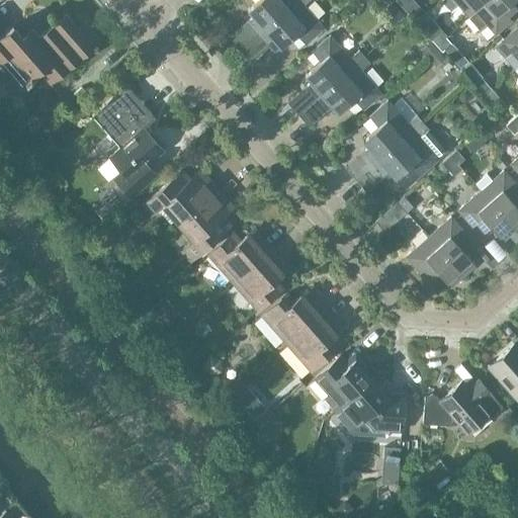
[(229,36),(239,49),(294,0),(256,0),(246,9),(252,16),(229,36)]
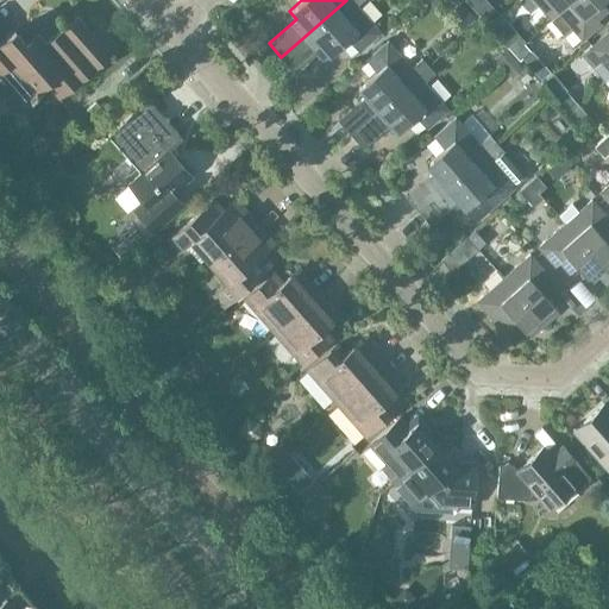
[(346,0),(281,57),(295,73),(322,49),(328,56),(346,39),(358,52),(380,33),(355,6),(360,0),(346,0)]
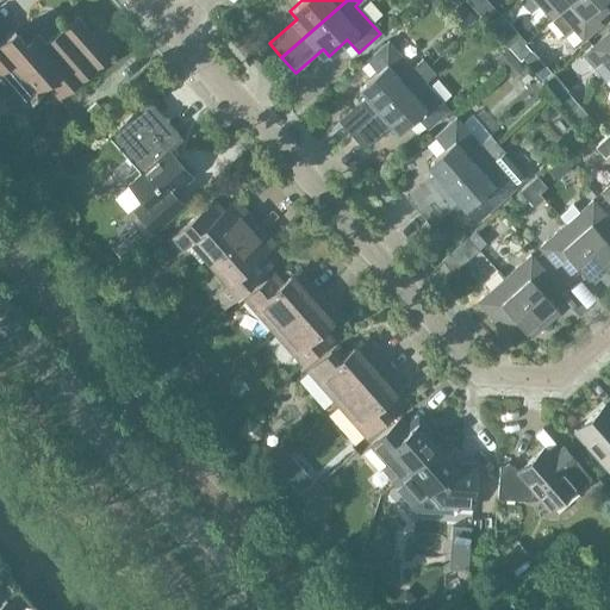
[(467,0),(484,18),(495,10),(486,0),(467,0)]
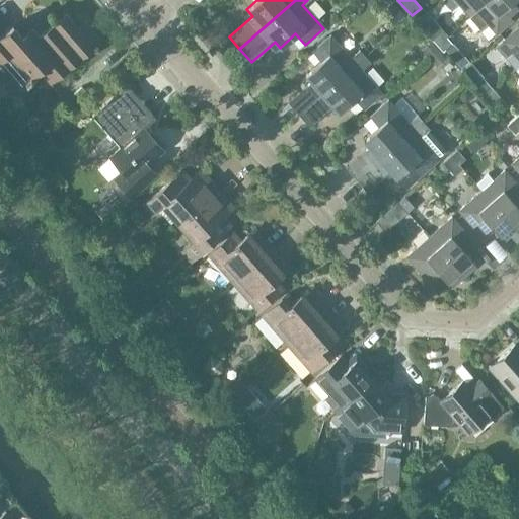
[(452,0),(457,5),(467,17),(474,11),(487,0),(452,0)]
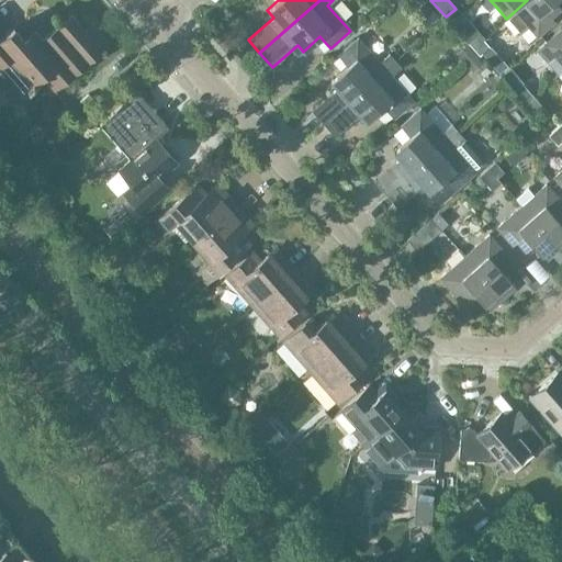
[(527,0),(514,12),(506,19),(518,32),(526,26),(536,37),(553,22),(549,18),(559,9),(553,2),(554,0),(527,0)]
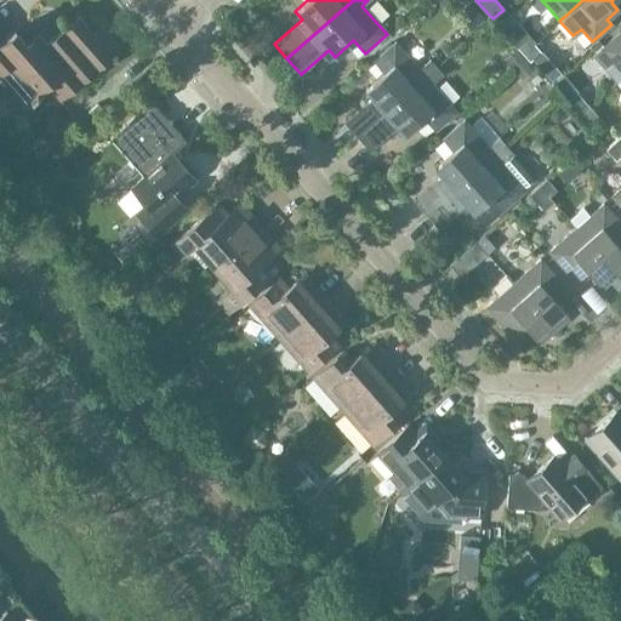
[(476,7),(463,17),(474,29),(485,18),(476,7)]
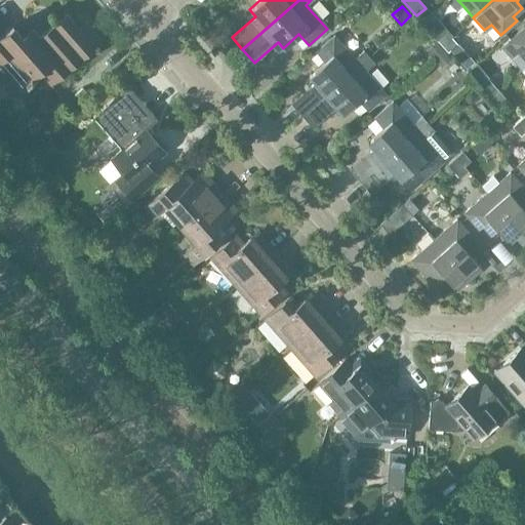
[(429,11),(419,19),(437,39),(446,31),(429,11)]
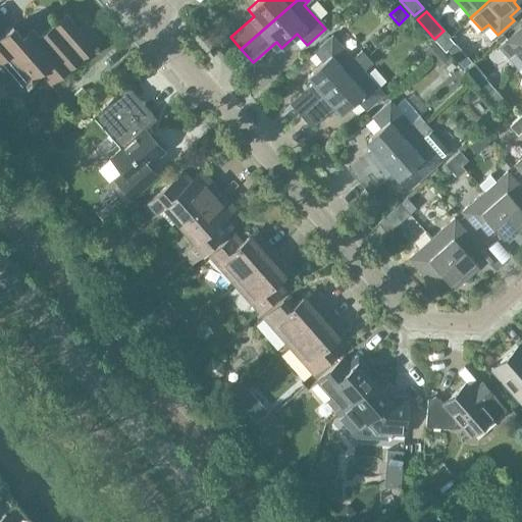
[(0,38),(0,62),(2,61),(24,87),(33,80),(32,79),(39,72),(50,86),(100,42),(85,24),(79,30),(65,16),(31,47),(13,27),(0,38)]
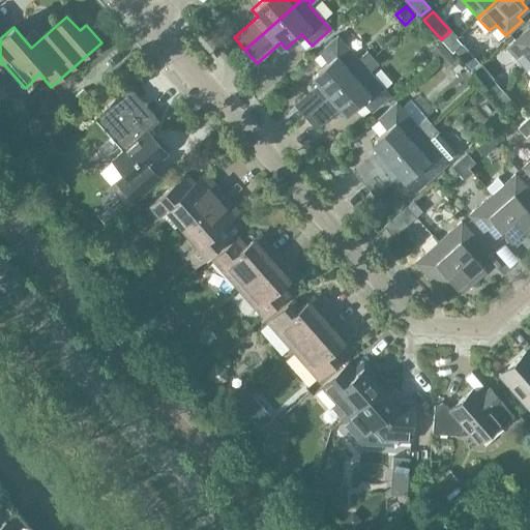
[(514,59),(527,71),(529,68),(529,30),(528,28),(511,42),(521,54),(514,59)]
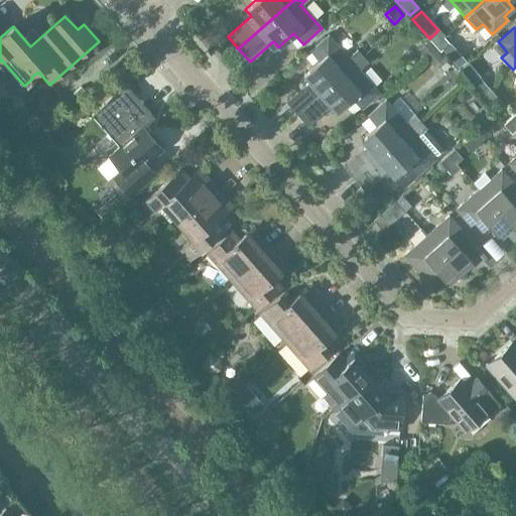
[(429,38),(434,45),(443,36),(438,30),(429,38)]
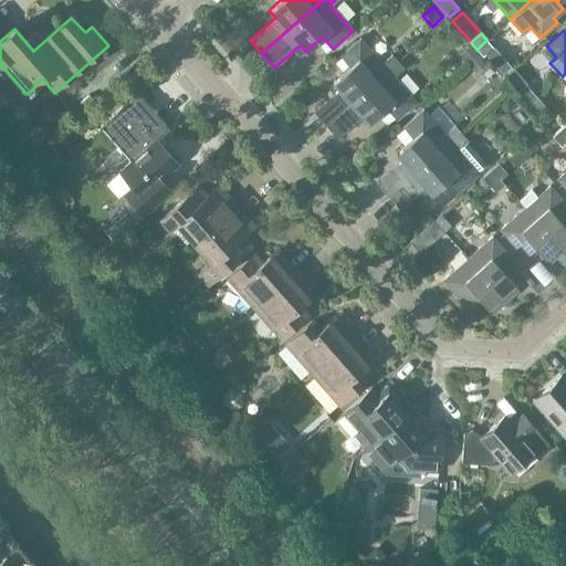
[(312,113),(324,125),(397,61),(391,54),(380,64),(358,39),(338,56),(348,67),(332,82),(338,90),(312,113)]
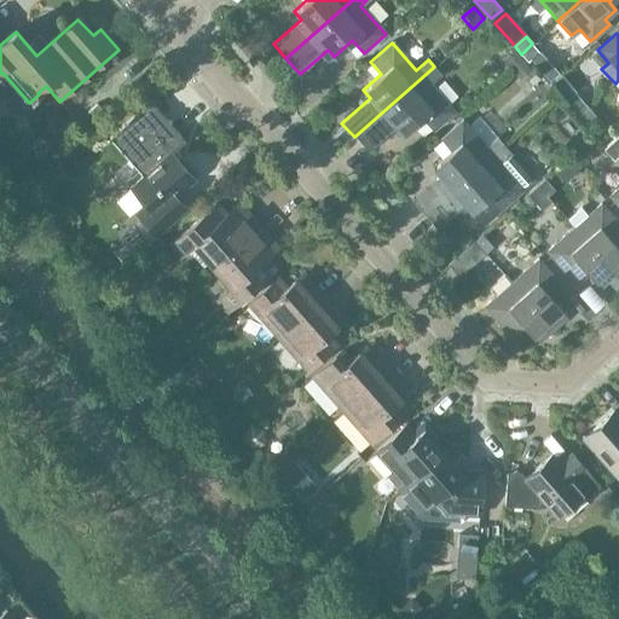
[(532,44),(521,55),(528,62),(539,52),(532,44)]
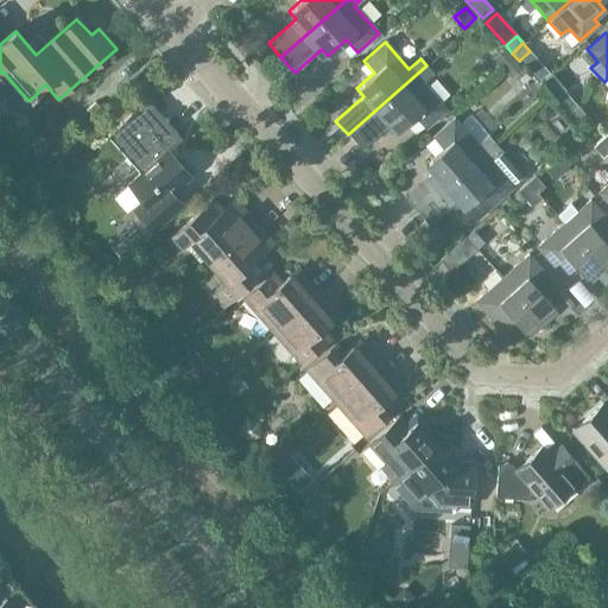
[(504,46),(493,56),(502,67),(513,57),(504,46)]
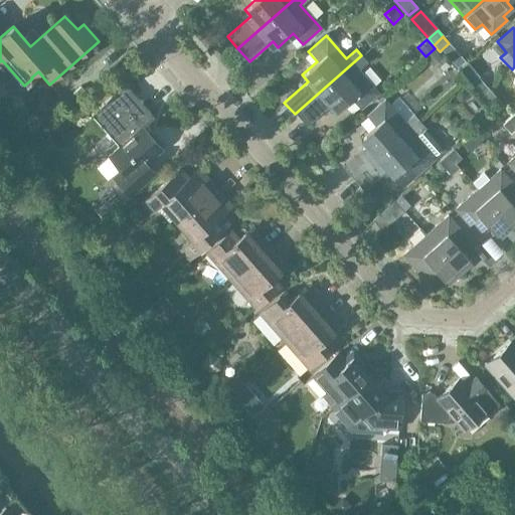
[(435,48),(425,56),(433,64),(443,56),(435,48)]
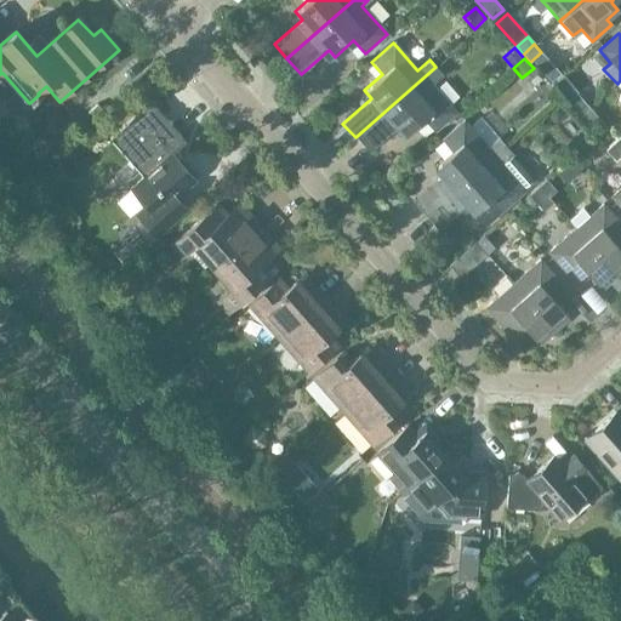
[(560,73),(550,62),(541,69),(551,81),(560,73)]
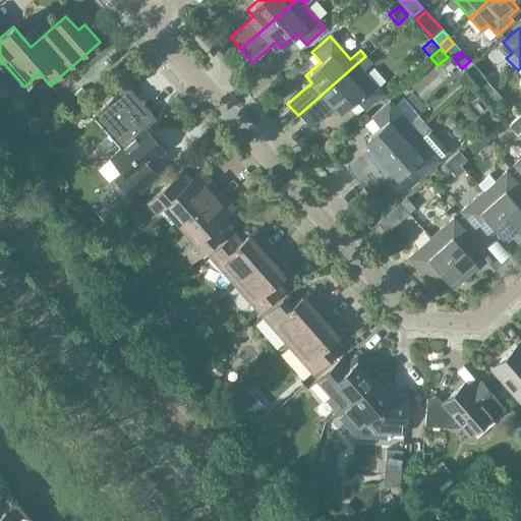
[(365,56),(298,115),(308,128),(333,107),(338,113),(354,100),(363,111),(383,95),(361,71),(370,63),(365,56)]
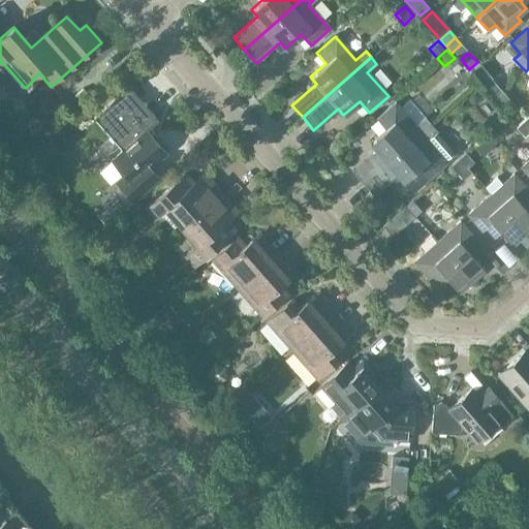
[(484,89),(493,99),(502,91),(493,81),(484,89)]
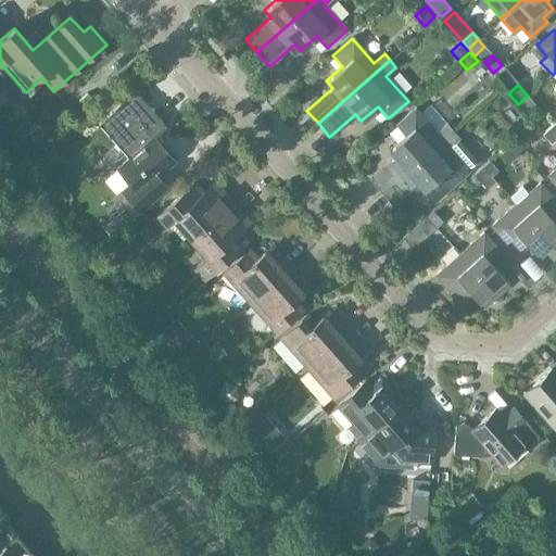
[(98,124),(128,159),(153,138),(165,127),(135,91),(98,124)]
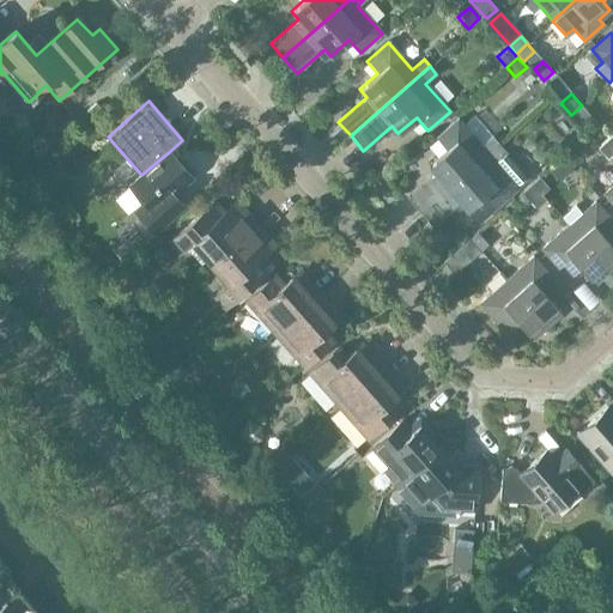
[(582,105),(571,115),(578,123),(589,114),(582,105)]
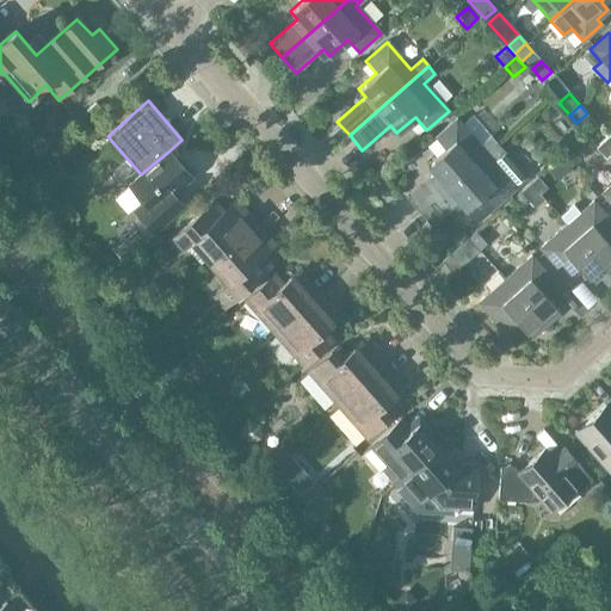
[(433,174),(405,198),(418,213),(495,144),(471,117),(462,125),(455,118),(433,137),(444,149),(438,154),(425,165),(433,174)]
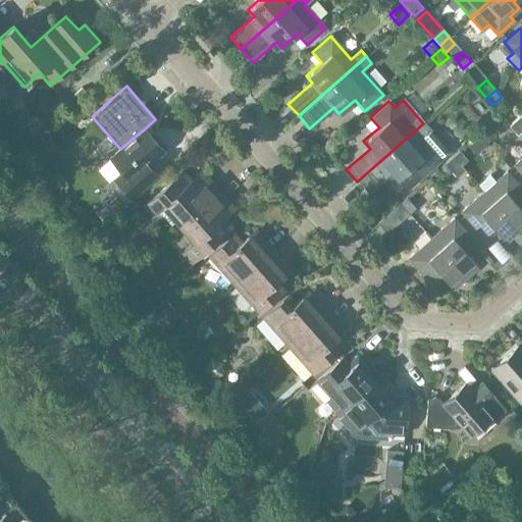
[(521,131),(521,126),(516,119),(509,125),(518,135),(521,131)]
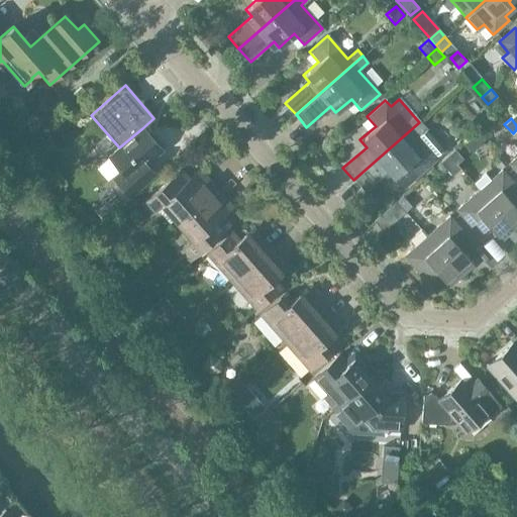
[(419,122),(353,180),(364,192),(388,172),(394,178),(395,177),(403,187),(417,175),(445,150),(419,122)]
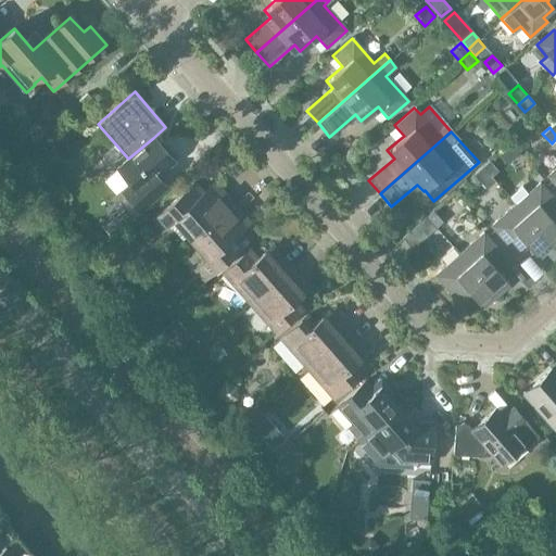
[(153,138),(128,159),(116,168),(130,184),(122,191),(139,212),(167,188),(158,177),(175,162),(153,138)]
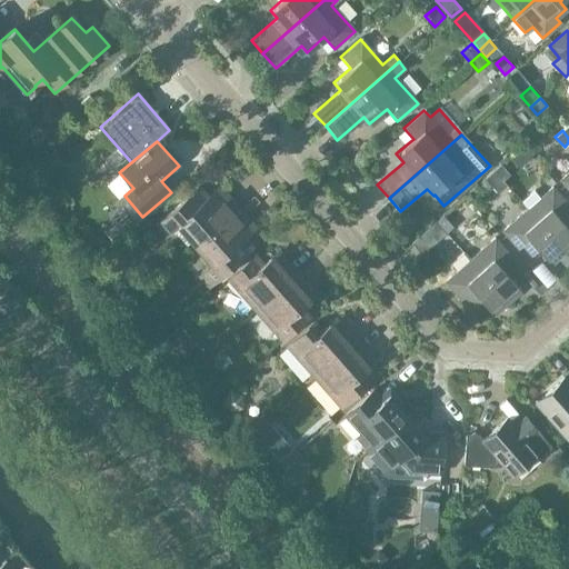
[(568,165),(568,170),(559,180),(568,191),(568,160),(567,162),(568,165)]
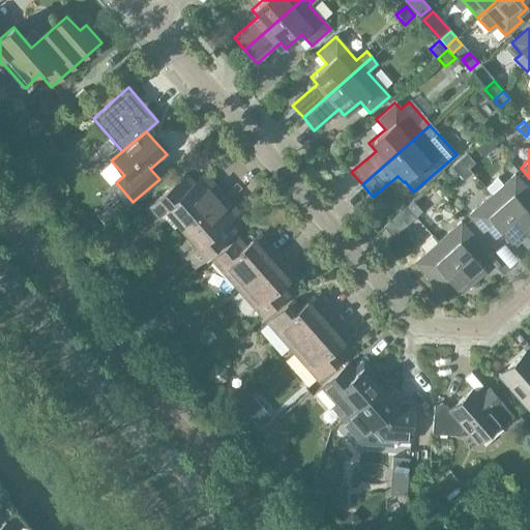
[(472,174),(468,169),(475,164),(467,154),(452,167),(465,180),(472,174)]
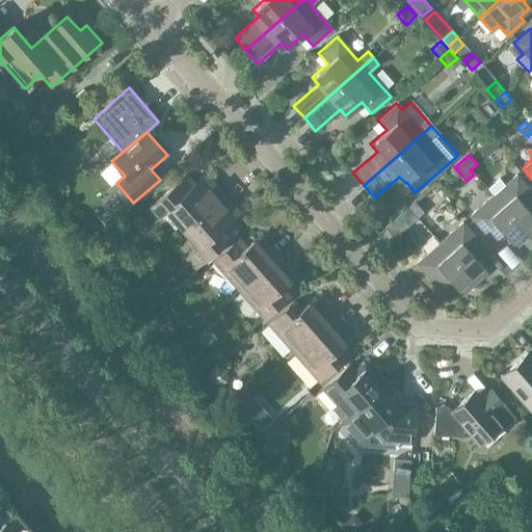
[(174,230),(177,233),(220,194),(212,185),(208,188),(200,179),(193,185),(184,175),(143,210),(154,221),(166,210),(180,224),(174,230)]
